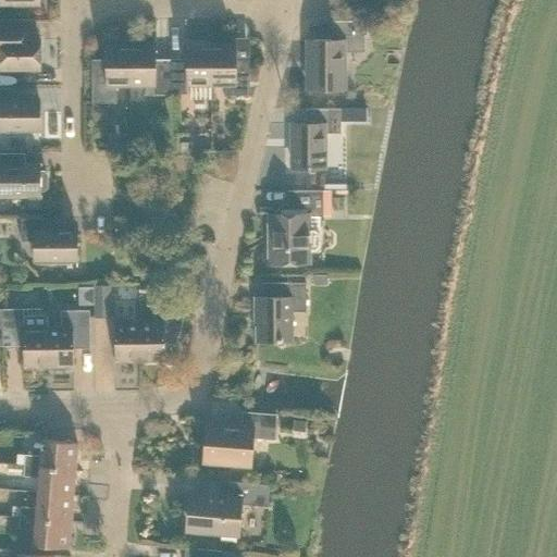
[(364,36),(368,36),(368,21),(333,21),(333,40),(308,40),(308,89),(343,89),(343,53),(364,53),(364,36)]
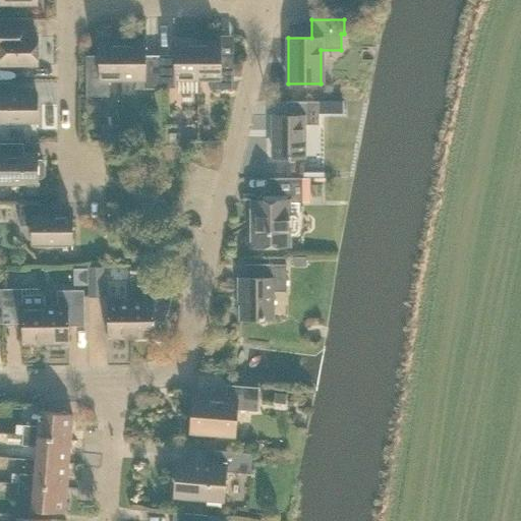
[(0,65),(37,65),(37,38),(23,38),(23,25),(14,25),(0,24),(0,65)]
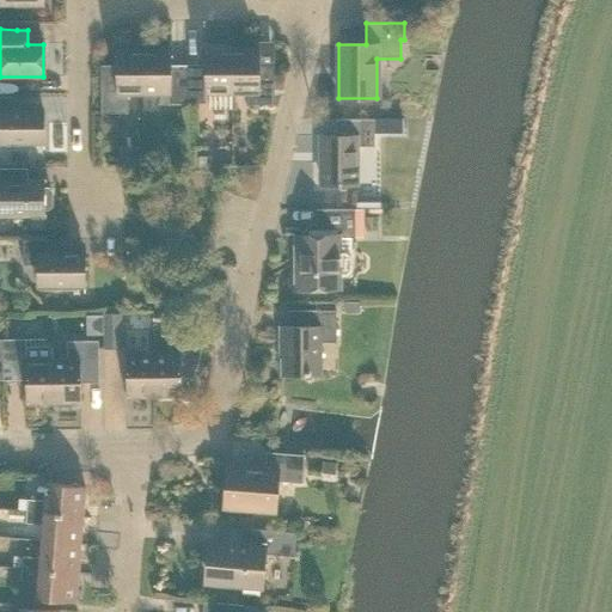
[(128,95),(144,95),(144,50),(115,50),(116,66),(101,66),(101,114),(128,114),(128,95)]
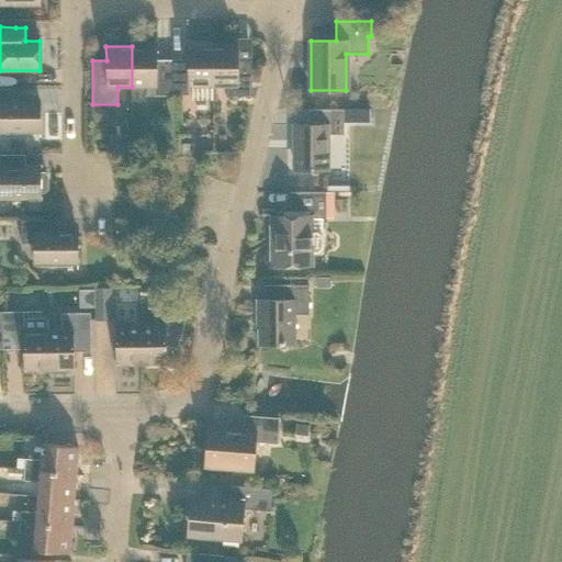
[(156,46),(132,46),(132,87),(145,87),(145,96),(172,96),(172,92),(172,60),(156,60),(156,46)]
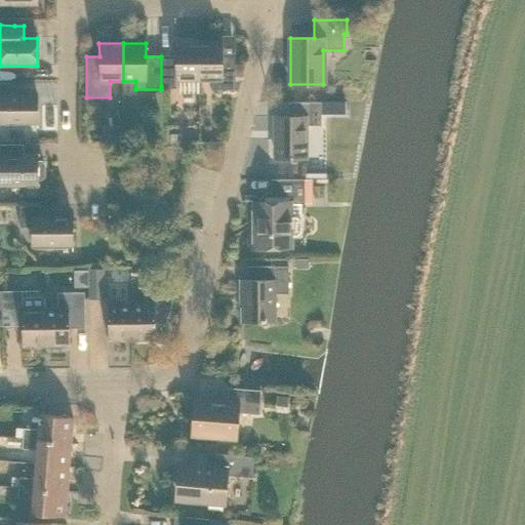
[(179,94),(198,94),(199,81),(199,43),(174,43),(175,56),(161,56),(161,86),(175,86),(175,81),(179,81),(179,94)]
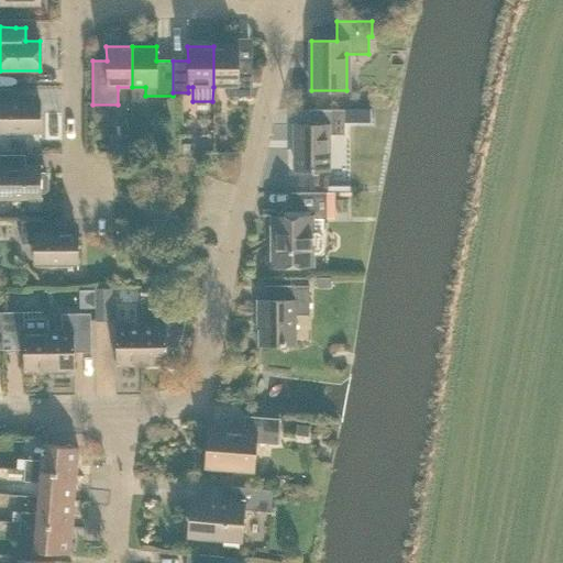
[(213,87),(227,87),(227,96),(252,96),(252,59),(239,59),(238,46),(213,46),(213,87)]
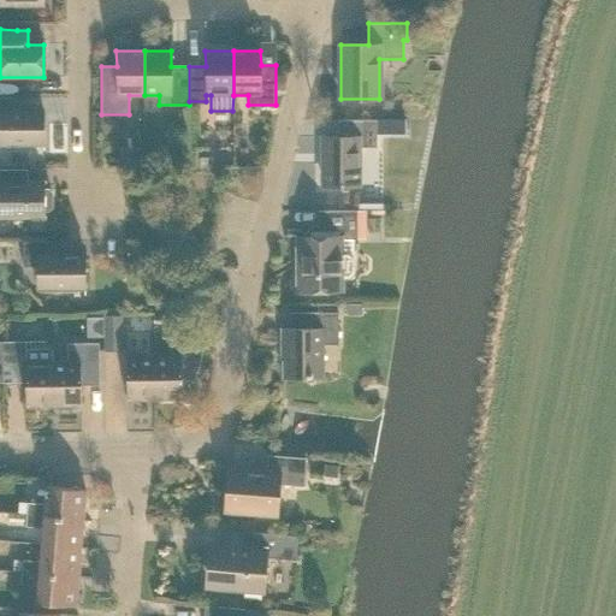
[(0,142),(43,143),(43,112),(15,112),(15,98),(0,98),(0,142)]
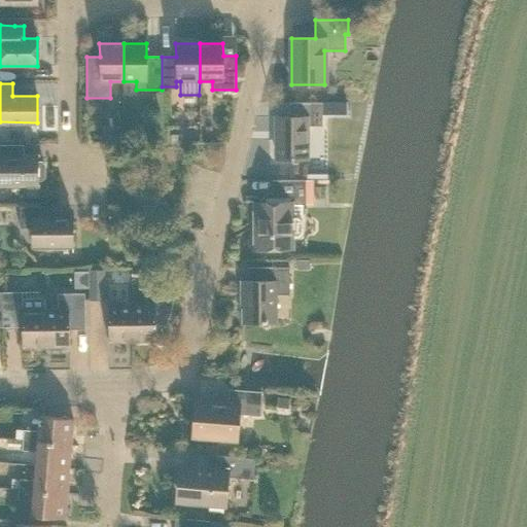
[(307,127),(322,127),(322,116),(322,103),(289,103),(289,117),(276,117),(276,160),(307,160),(307,127)]
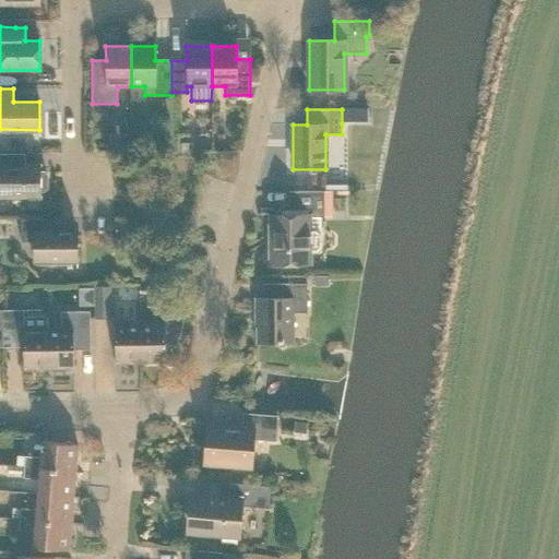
[(342,109),(342,123),(368,123),(368,109),(342,109)]
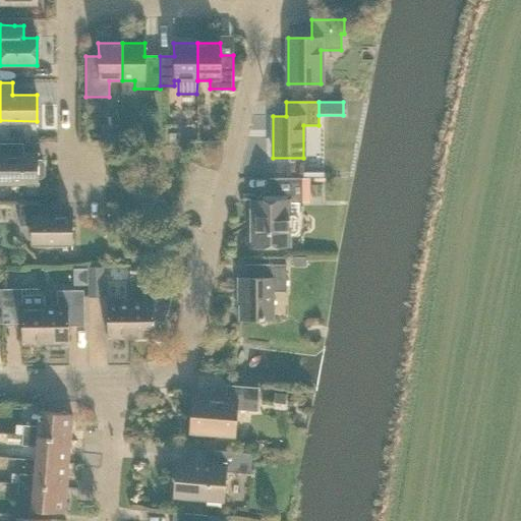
[(120,125),(102,125),(102,137),(120,137),(120,125)]
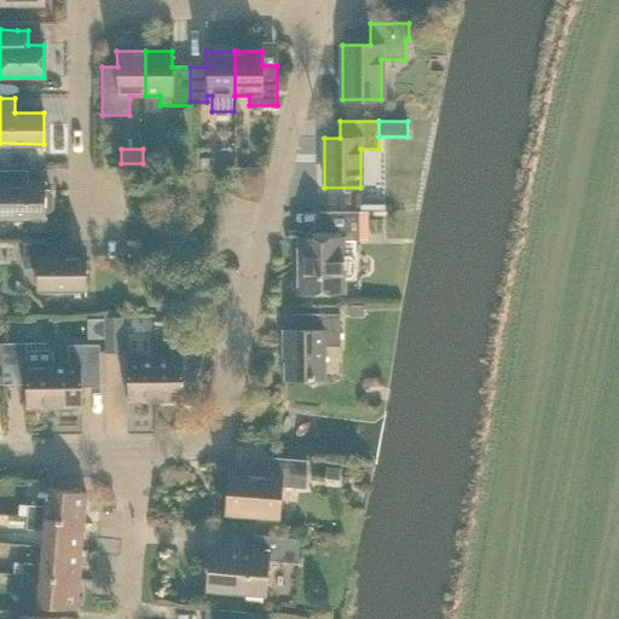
[(192,169),(208,169),(208,160),(192,160),(192,169)]
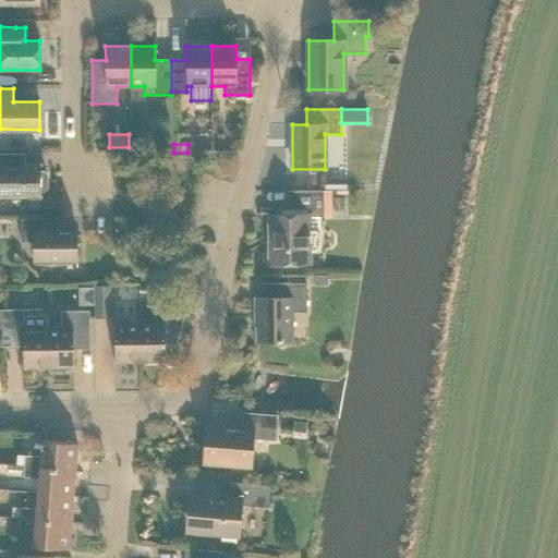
[(0,195),(40,195),(40,191),(45,191),(46,187),(46,174),(45,172),(39,172),(39,167),(13,167),(13,154),(0,154),(0,195)]
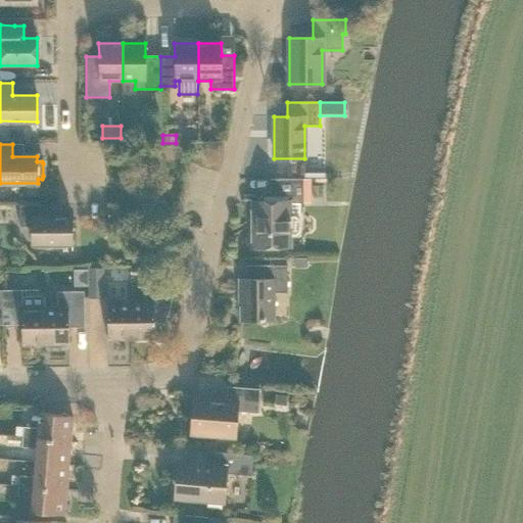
[(287,246),(289,246),(289,236),(295,236),(299,232),(299,221),(294,217),(288,217),(288,203),(308,203),(308,180),(302,180),(302,179),(270,180),(270,194),(267,191),(253,202),(254,232),(251,234),(251,243),(254,245),(254,246),(274,246),(277,248),(285,248),(287,246)]
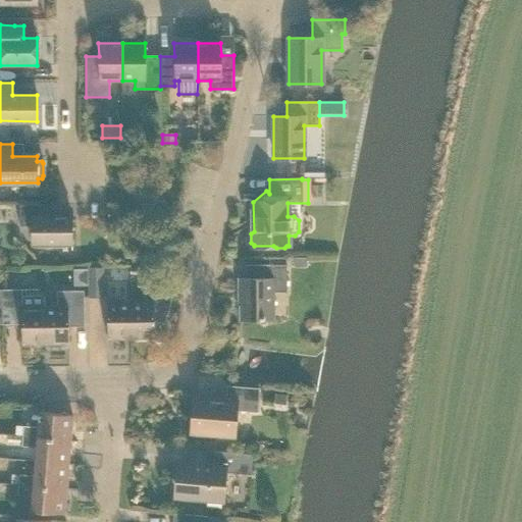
[(31,226),(31,244),(71,244),(71,217),(47,217),(47,205),(19,205),(19,226),(31,226)]
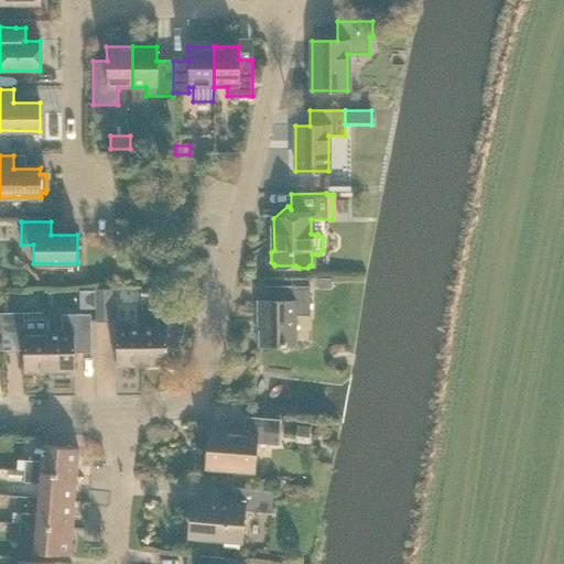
[(316,280),(316,289),(331,289),(331,279),(316,280)]
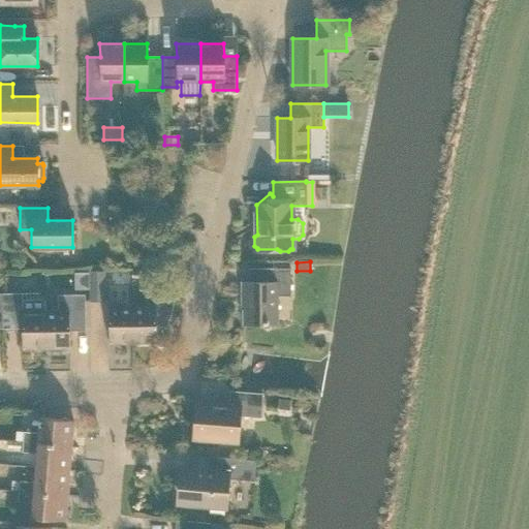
[(277,297),(290,296),(290,269),(247,269),(248,282),(242,282),(242,309),(244,309),(244,324),(277,323),(277,297)]
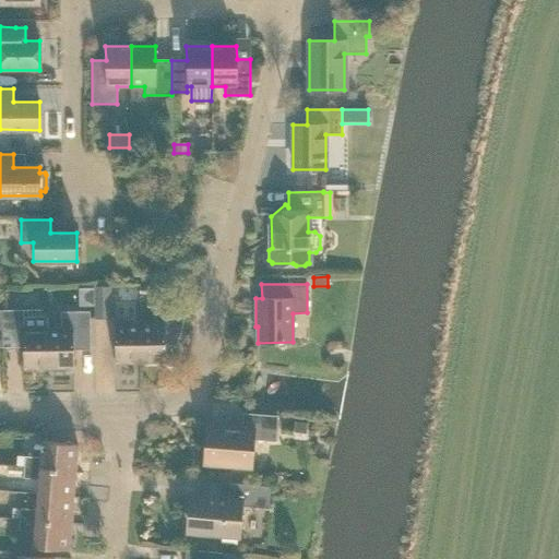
[(111,320),(110,286),(94,287),(94,320),(111,320)]
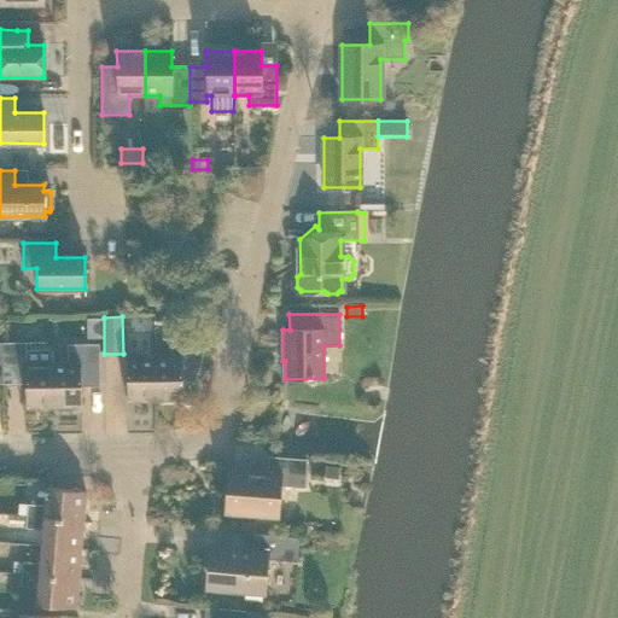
[(155,316),(155,328),(169,330),(169,318),(155,316)]
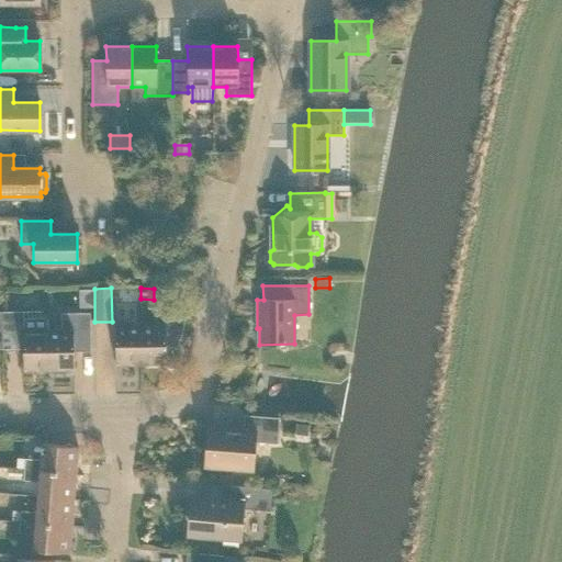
[(163,324),(141,325),(141,364),(166,364),(166,339),(179,339),(181,339),(187,310),(163,310),(163,324)]
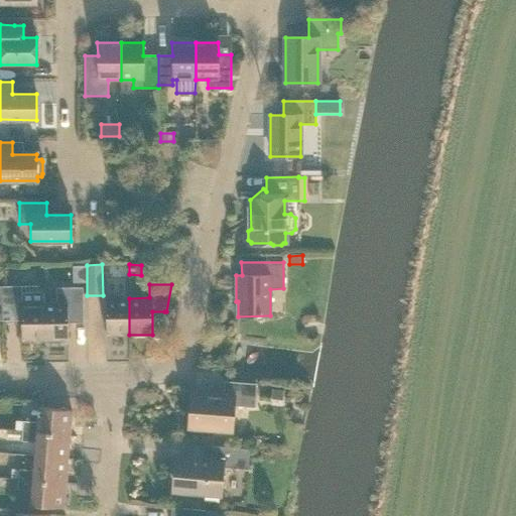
[(21,341),(44,340),(44,303),(44,293),(21,293),(21,286),(2,286),(2,320),(21,320),(21,341)]
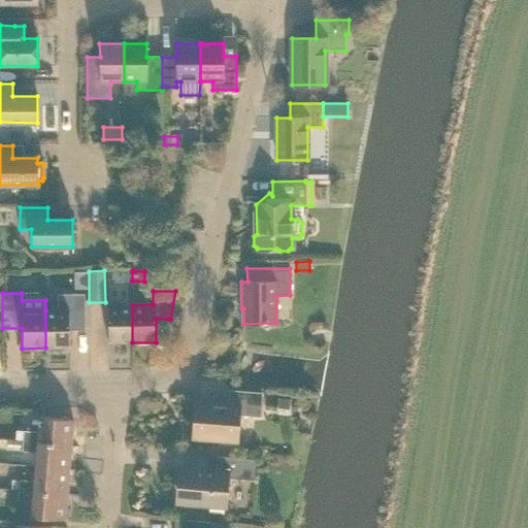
[(45,348),(69,348),(69,330),(85,330),(85,295),(57,295),(58,310),(45,310),(45,348)]
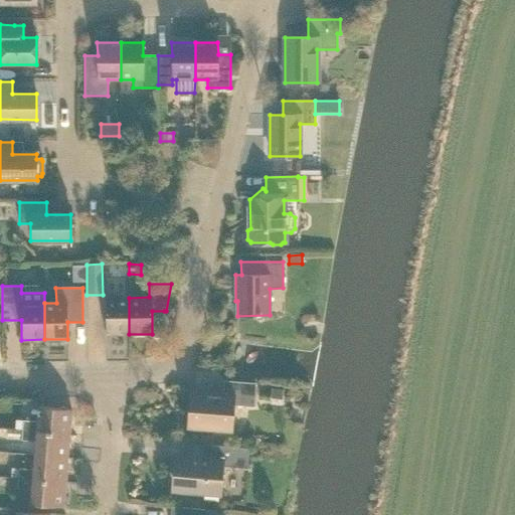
[(106,335),(129,334),(129,298),(105,298),(106,335)]
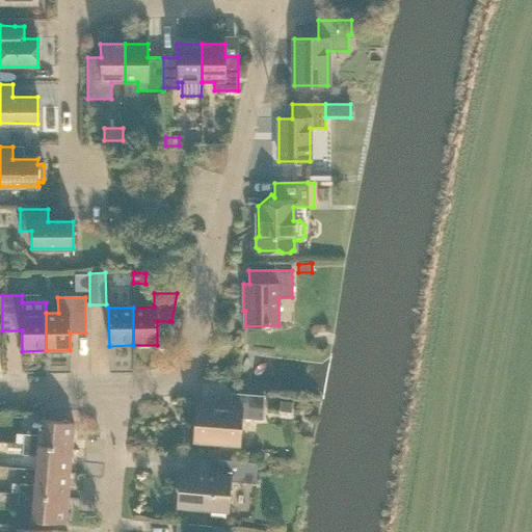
[(193,442),(239,445),(241,419),(262,420),(264,396),(231,394),(230,408),(196,405),(193,442)]
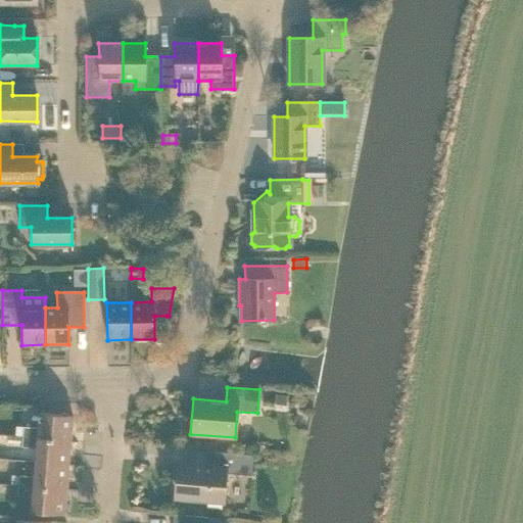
[(22,427),(22,437),(69,441),(73,416),(39,414),(38,428),(22,427)]
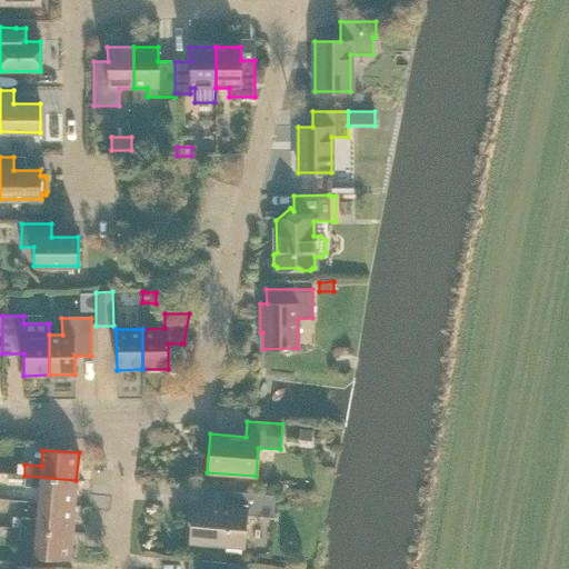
[(76,480),(25,476),(23,486),(39,488),(38,503),(73,506),(76,480)]
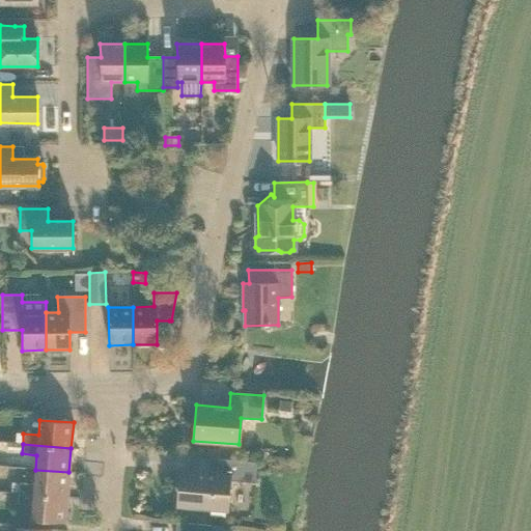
[(229,480),(255,482),(257,463),(218,459),(217,473),(180,470),(177,507),(226,511),(229,480)]
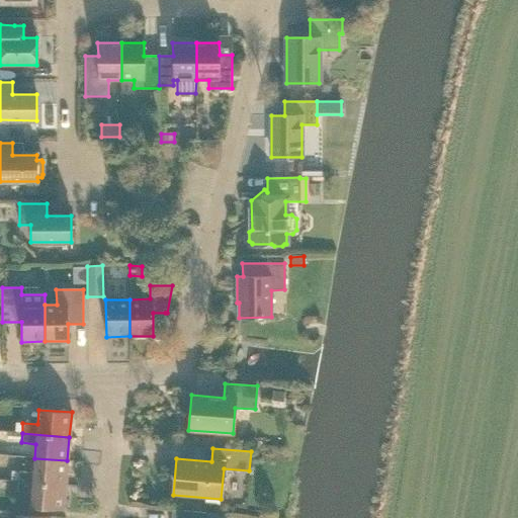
[(10,481),(18,481),(65,485),(67,460),(34,458),(33,472),(18,471),(11,470),(10,481)]
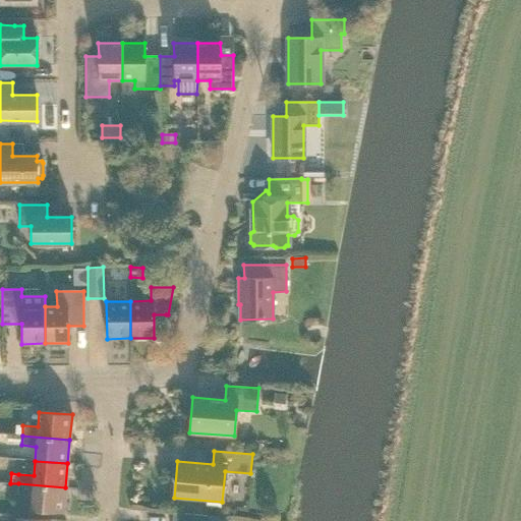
[(65,487),(18,483),(17,494),(32,496),(31,510),(63,513),(65,487)]
